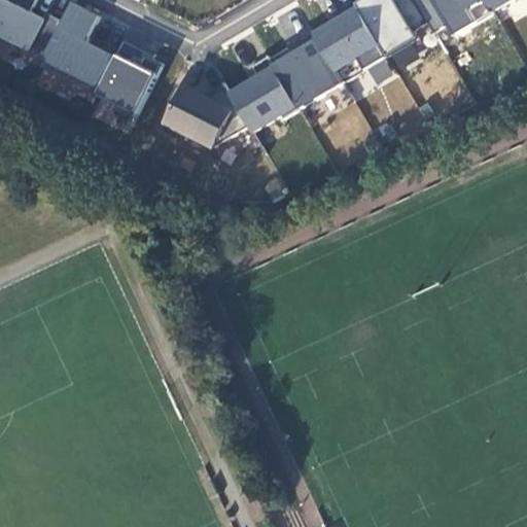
[(60,101),(131,133),(157,73),(88,41),(100,14),(68,0),(59,22),(32,9),(36,0),(0,0),(0,53),(21,63),(25,55),(71,75),(60,101)]
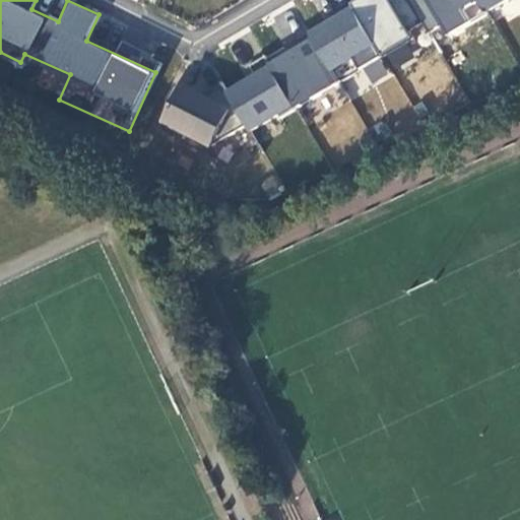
[(243,130),(409,43),(387,0),(356,0),(311,24),(302,44),(206,93),(176,80),(156,123),(209,146),(229,104),(243,130)]
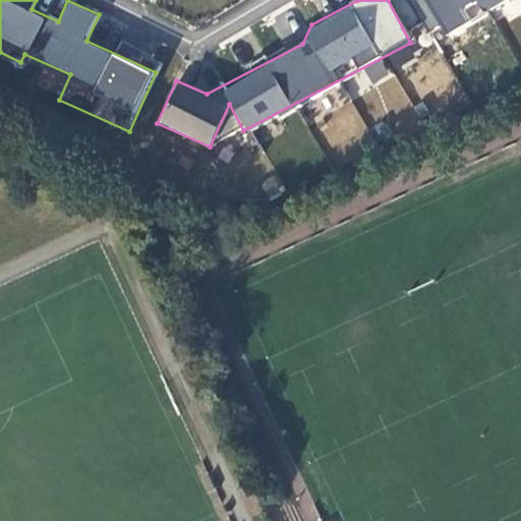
[(508,19),(520,12),(520,0),(419,0),(438,37),(501,6),(508,19)]
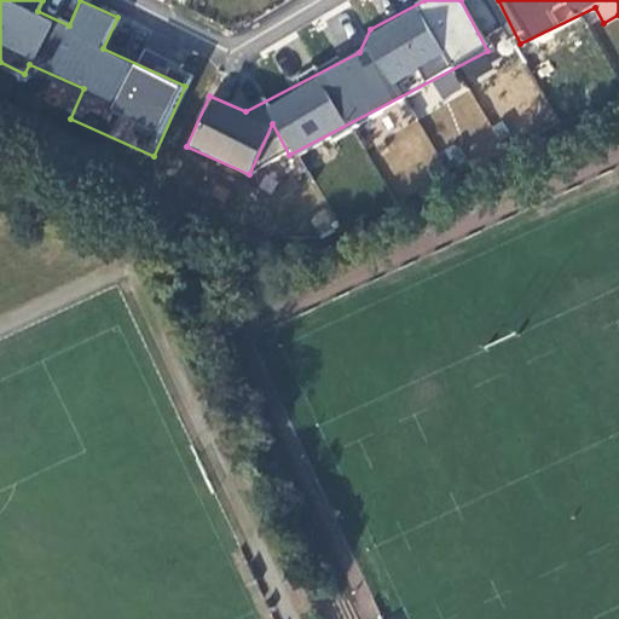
[(458,62),(469,79),(491,65),(480,48),(458,62)]
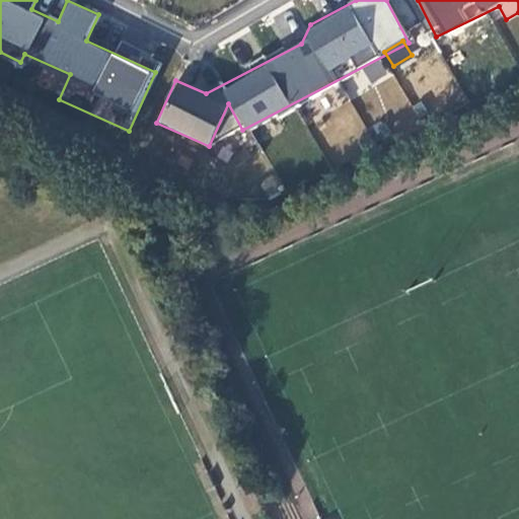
[(363,64),(368,80),(386,74),(381,58),(363,64)]
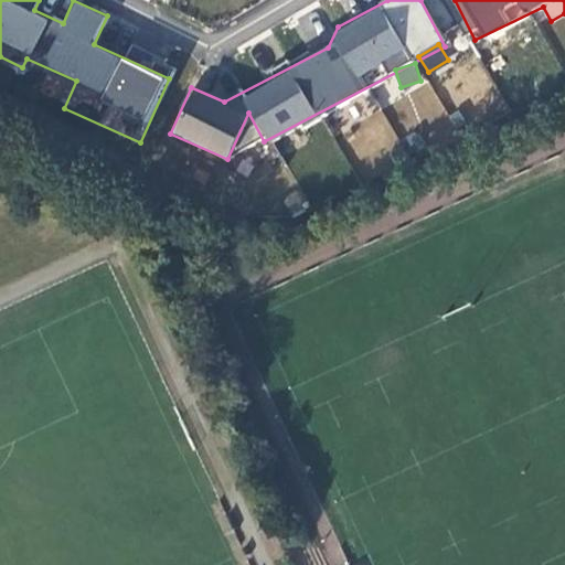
[(40,91),(57,98),(66,77),(49,70),(40,91)]
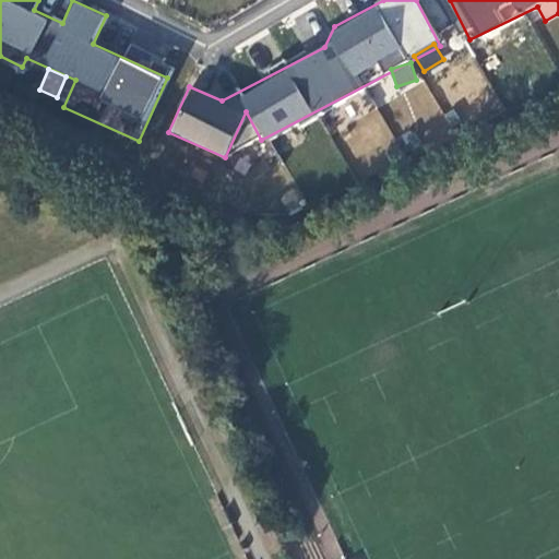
[(419,123),(439,113),(421,79),(402,88),(419,123)]
